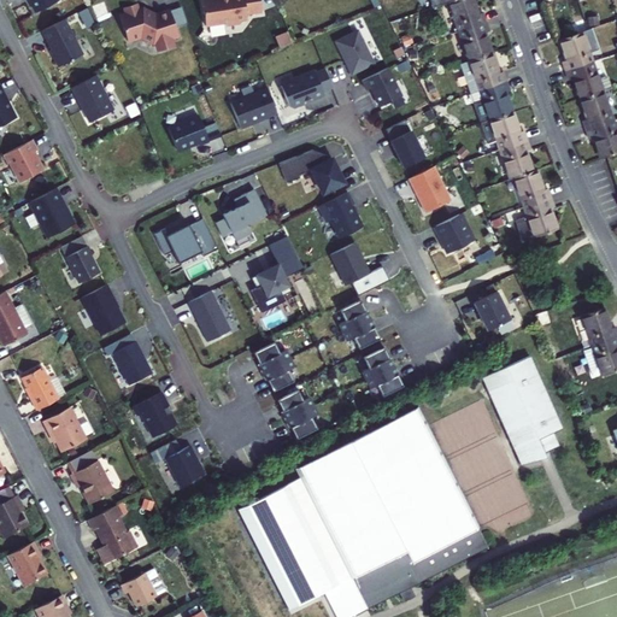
[(29,0),(30,0),(36,12),(59,0),(58,0),(29,0)]
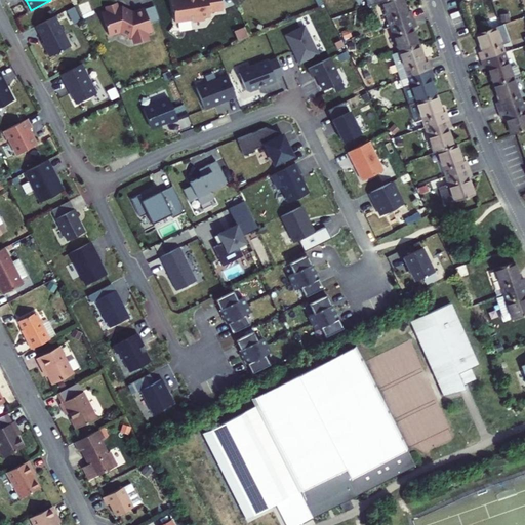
[(224,10),(221,0),(171,0),(175,22),(193,19),(195,22),(205,19),(204,17),(211,16),(210,12),(224,10)]
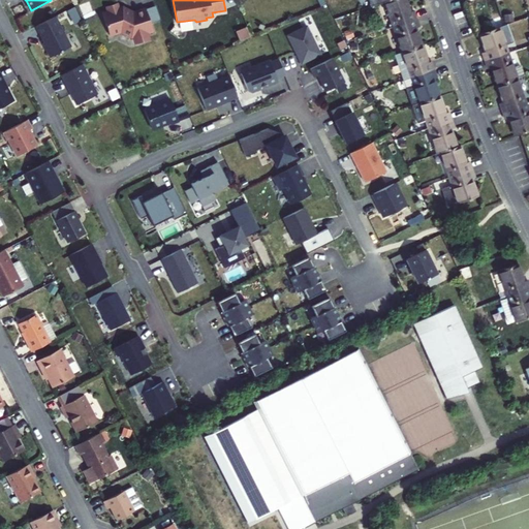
[(405,0),(389,0),(384,1),(394,27),(416,19),(413,10),(410,12),(405,0)]
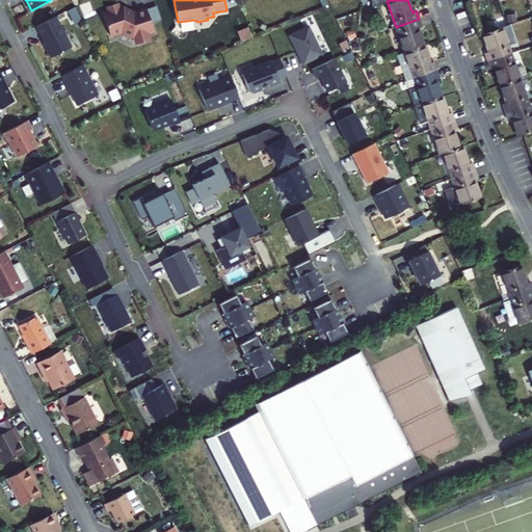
[(89,2),(80,5),(83,16),(94,11),(89,2)]
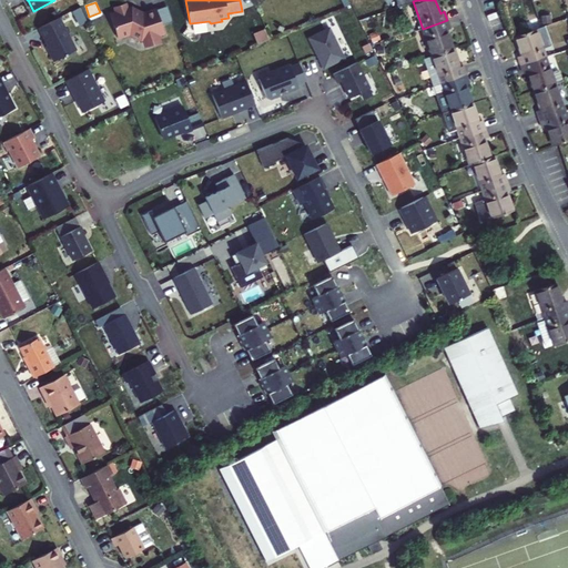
[(165,34),(158,9),(142,14),(134,10),(134,9),(132,8),(129,9),(127,2),(115,7),(117,12),(111,14),(119,38),(131,33),(142,39),(144,39),(146,47),(159,43),(158,37),(165,34)]
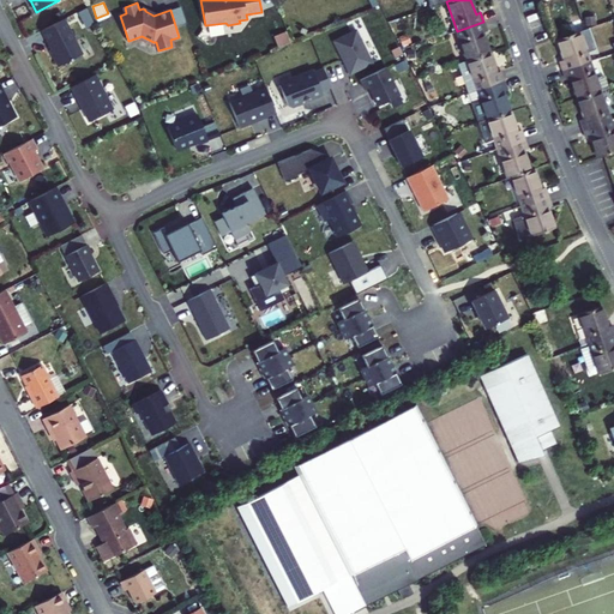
[(86,8),(78,13),(86,29),(95,24),(86,8)]
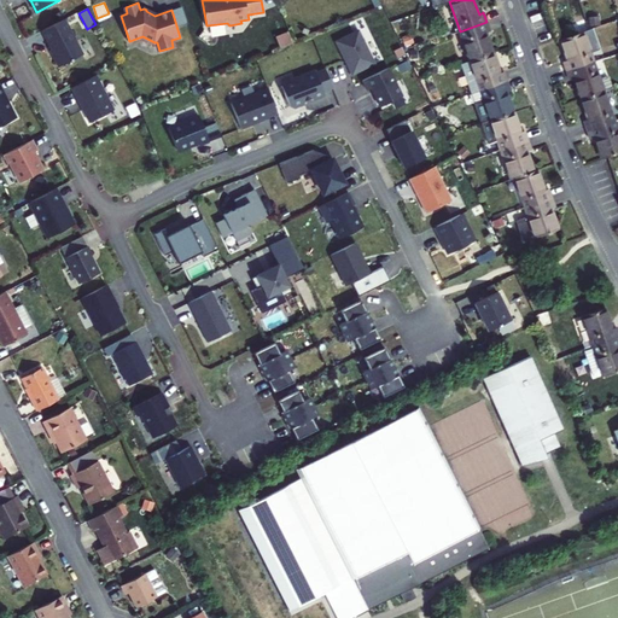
[(65,18),(42,30),(54,53),(53,53),(59,66),(85,53),(65,18)]
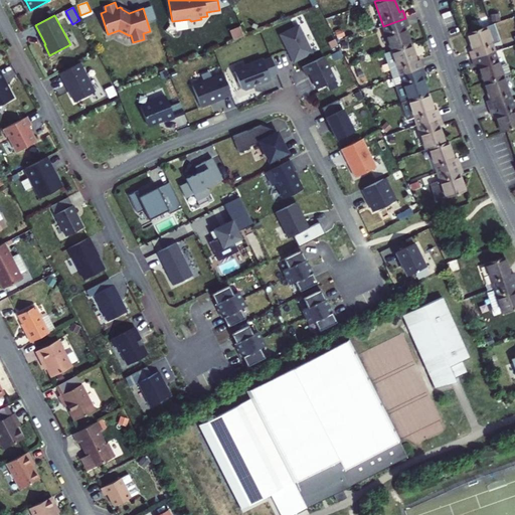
[(408,26),(405,18),(383,26),(391,51),(410,44),(404,27),(408,26)]
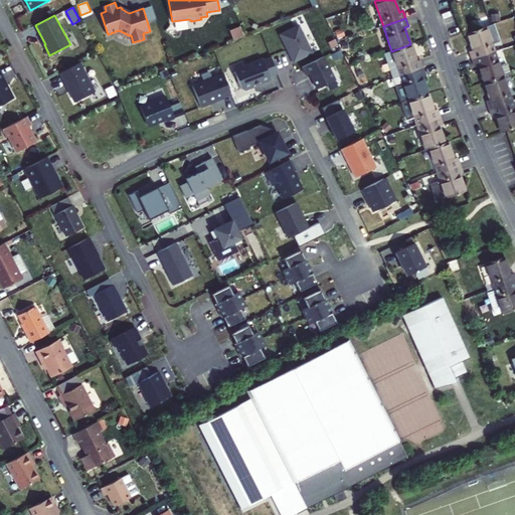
[(299,24),(280,34),(294,62),(313,52),(299,24)]
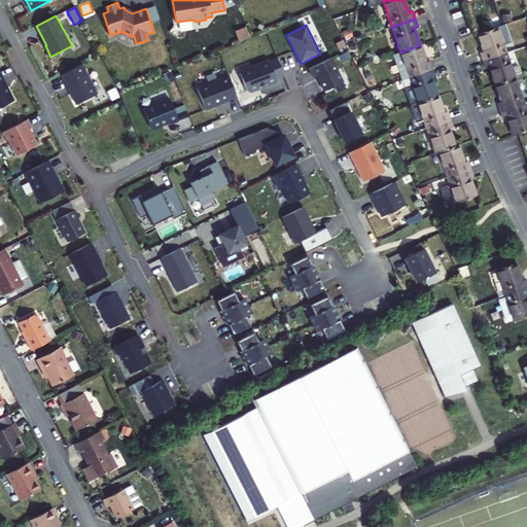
[(504,25),(497,28),(503,45),(511,43),(504,25)]
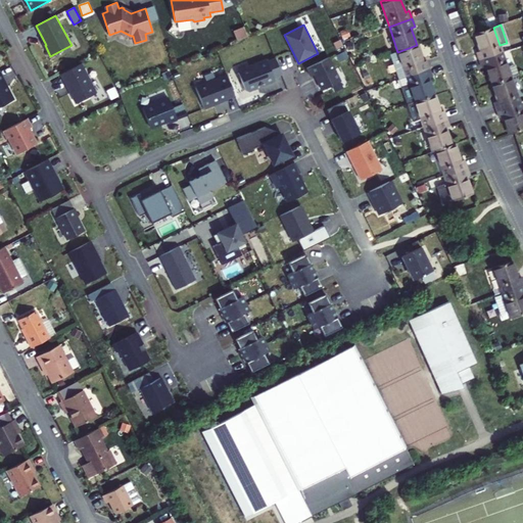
[(234,31),(238,41),(248,37),(244,28),(234,31)]
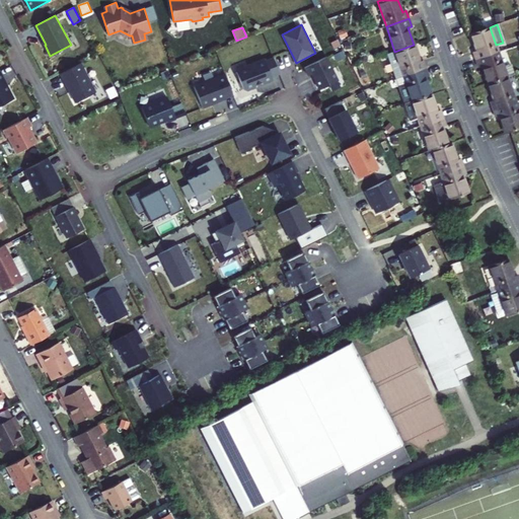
[(475,60),(498,52),(496,45),(490,27),(470,33),(476,51),(472,53),(475,60)]
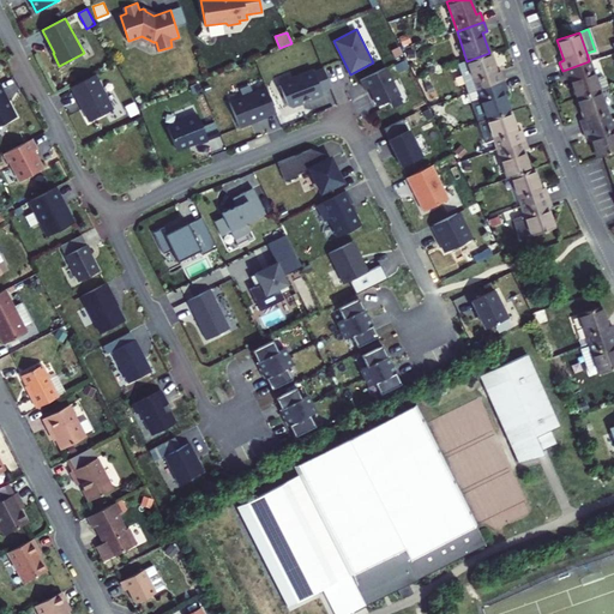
[(403,46),(410,43),(408,35),(399,37),(403,46)]
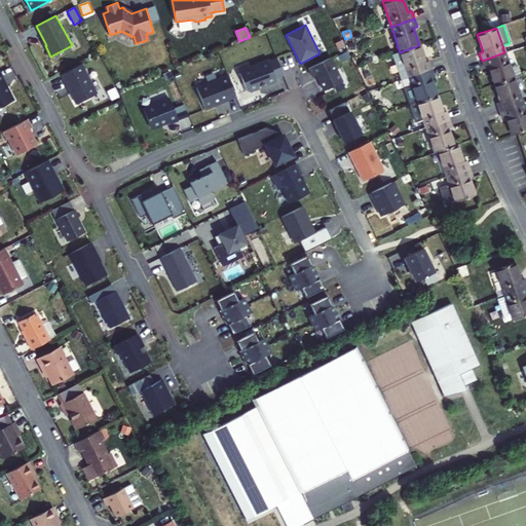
[(338,50),(344,47),(341,40),(335,44),(338,50)]
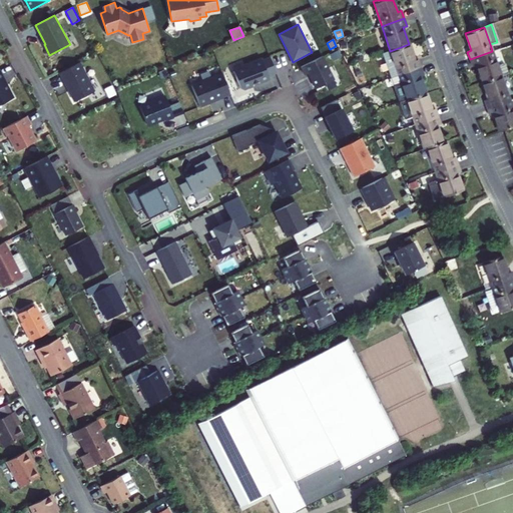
[(415,61),(409,44),(390,51),(383,53),(392,77),(398,75),(421,67),(418,60),(415,61)]
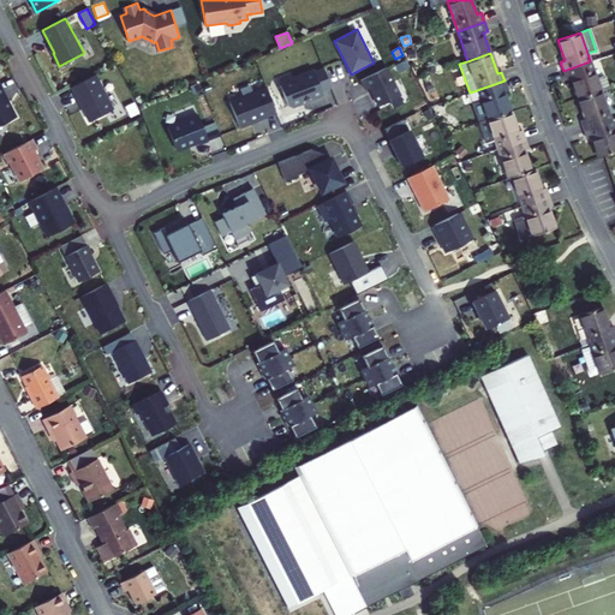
[(405,61),(395,66),(399,73),(408,69),(405,61)]
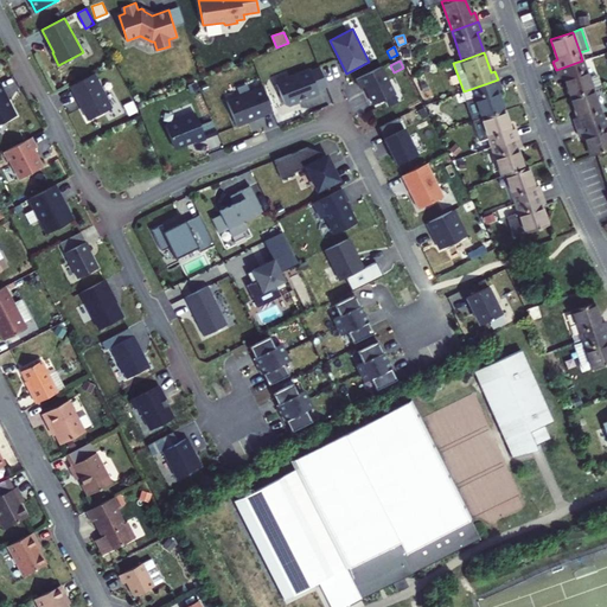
[(570,97),(593,90),(588,78),(582,61),(556,70),(560,80),(563,78),(570,97)]
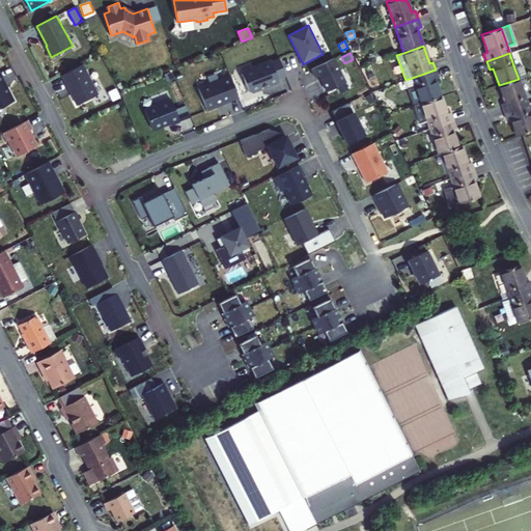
[(334,58),(311,68),(315,77),(319,76),(327,91),(345,82),(334,58)]
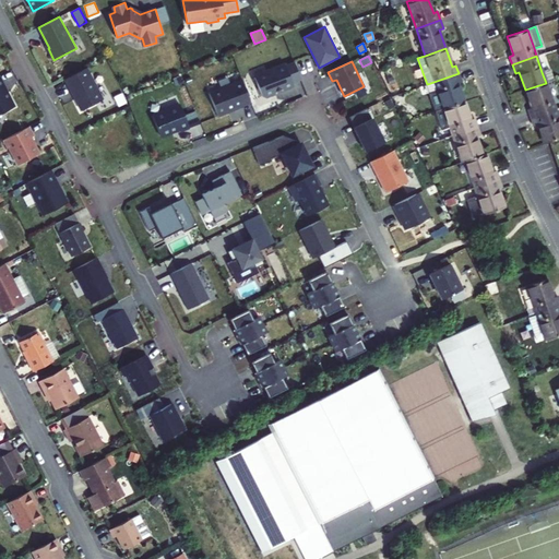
[(286,66),(293,82),(301,79),(295,62),(286,66)]
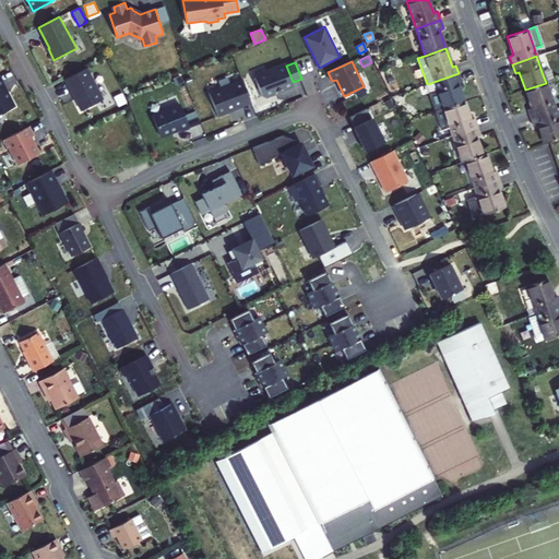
[(294,86),(293,82),(286,66),(285,63),(266,70),(268,72),(254,78),(262,96),(265,97),(275,94),(274,91),(283,87),(284,90),(294,86)]
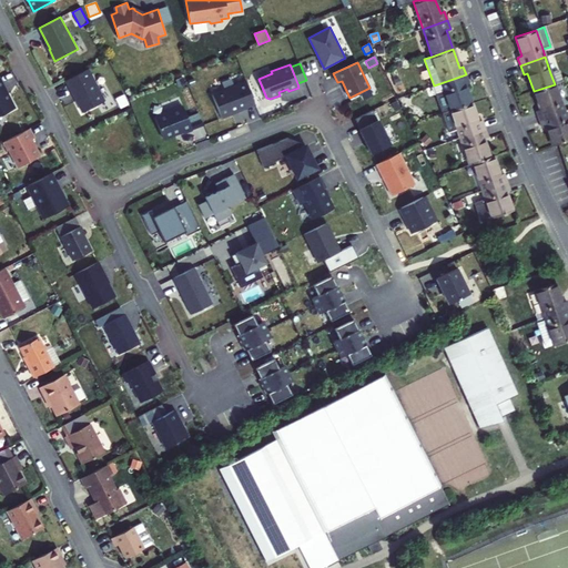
[(89,69),(66,80),(82,112),(105,100),(89,69)]
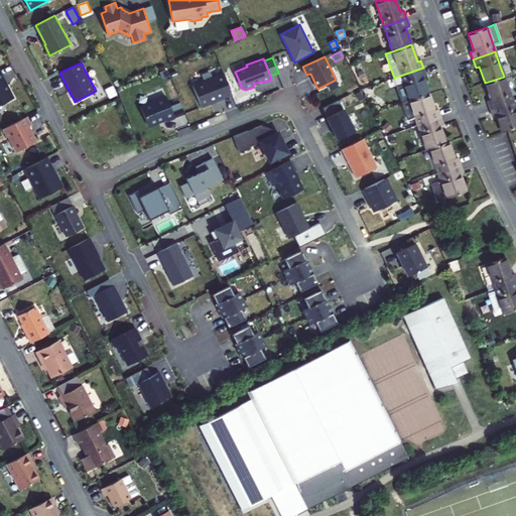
[(500,67),(504,77),(511,74),(508,67),(505,65),(500,67)]
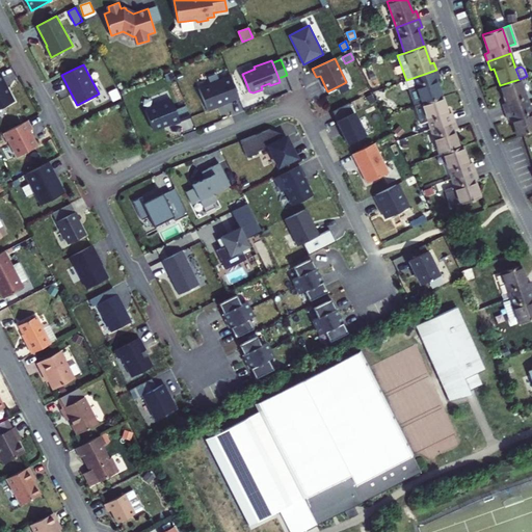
[(440,78),(436,70),(413,78),(416,85),(408,88),(415,106),(422,104),(442,97),(435,79),(440,78)]
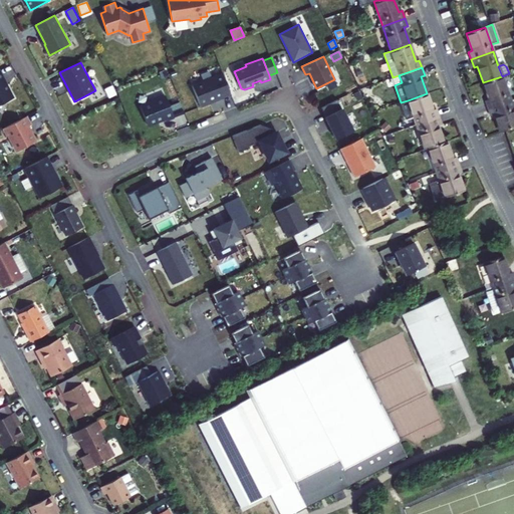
[(166,69),(159,72),(162,79),(168,76),(166,69)]
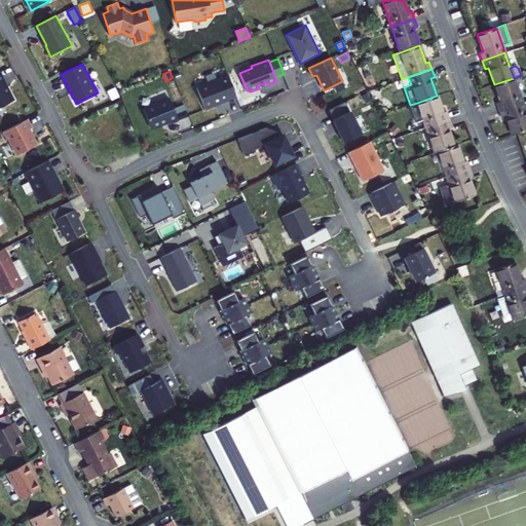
[(0,72),(0,107),(14,100),(0,72)]
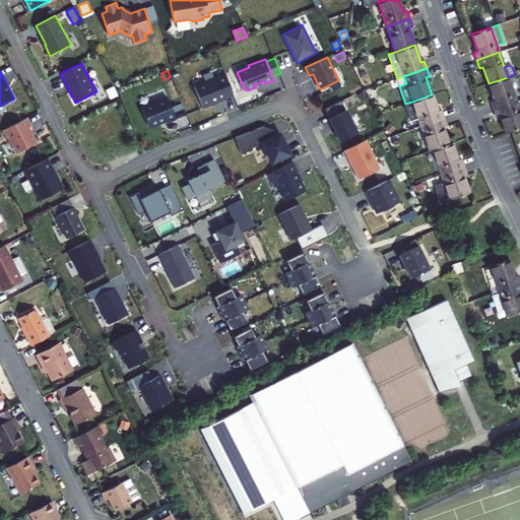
[(194,86),(203,108),(234,95),(225,74),(194,86)]
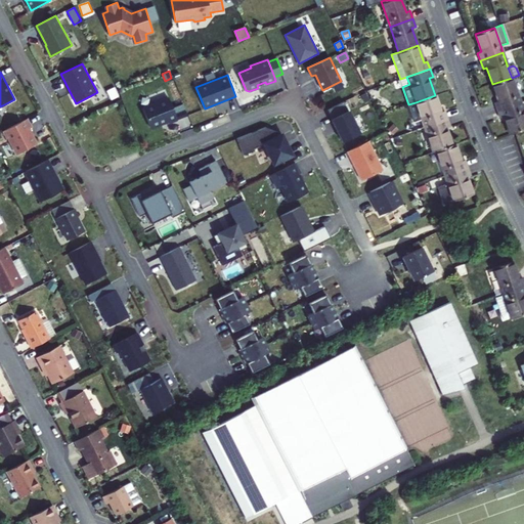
[(406,77),(400,79),(402,87),(409,84),(406,77)]
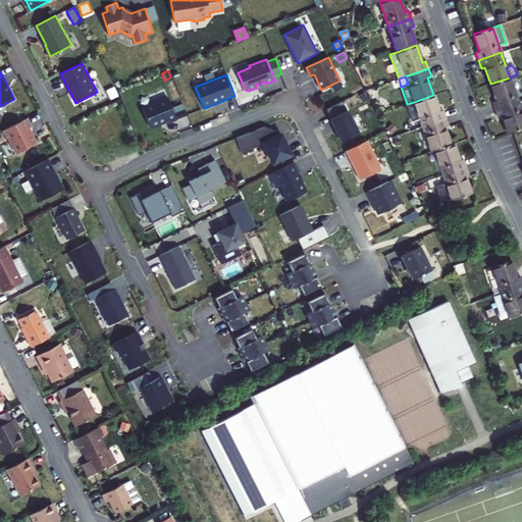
[(496,110),(519,103),(510,77),(490,84),(497,101),(492,103),(496,110)]
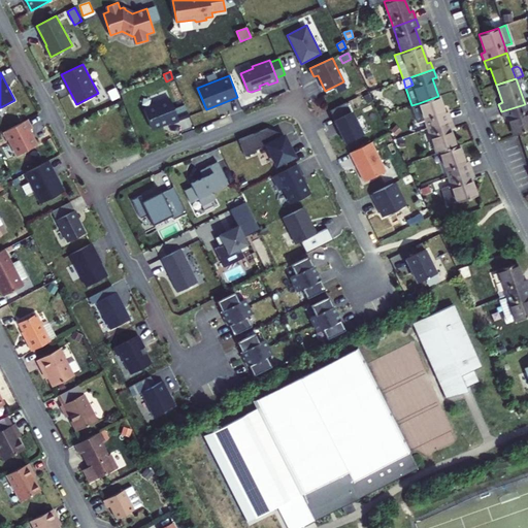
[(112,101),(120,97),(116,89),(107,92),(112,101)]
